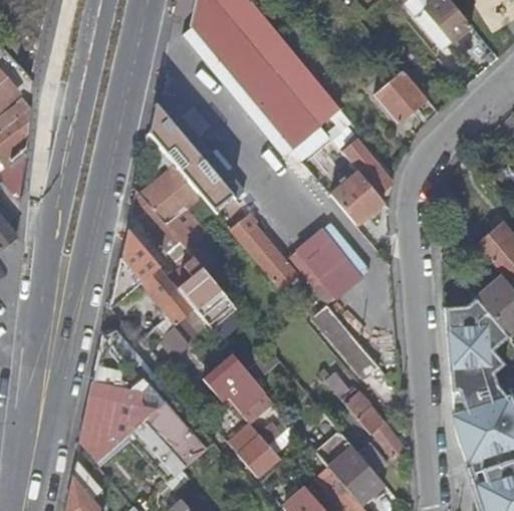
[(190,0),(189,5),(184,0),(176,0),(175,6),(191,26),(197,0),(190,0)]
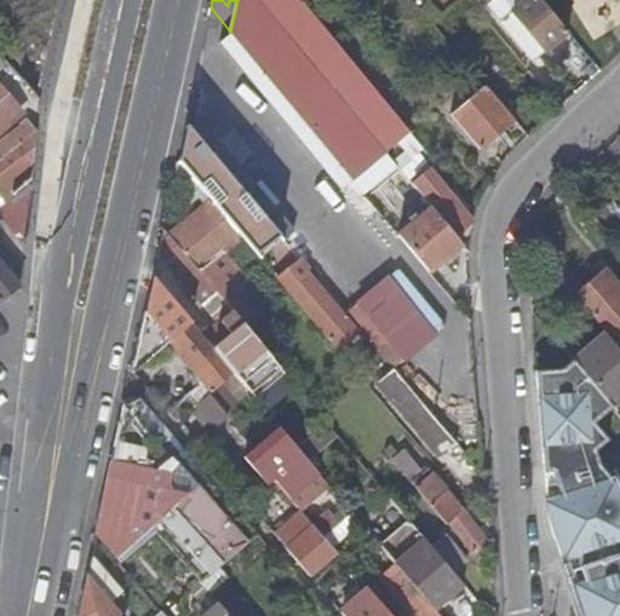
[(419,142),(300,0),(237,0),(230,32),(254,61),(259,67),(263,72),(338,162),(351,178),(385,150),(388,151),(399,142),(407,151),(419,142)]
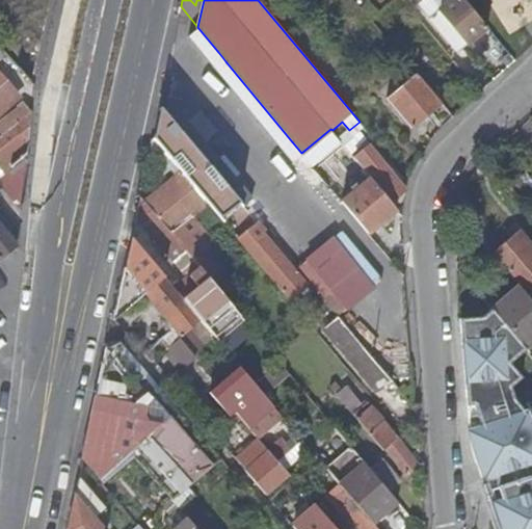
[(486,24),(466,0),(448,0),(441,7),(459,28),(469,40),(486,24)]
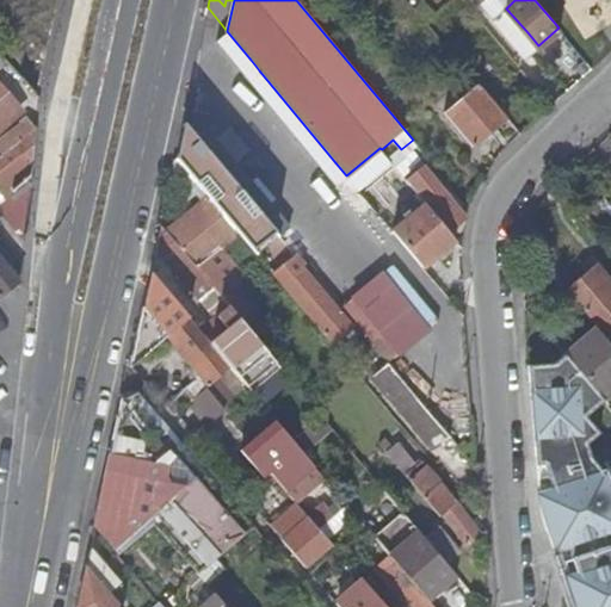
[(522,38),(528,32),(506,8),(500,13),(522,38)]
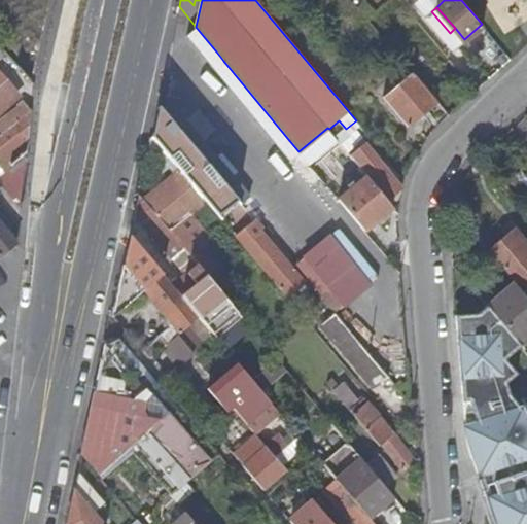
[(0,58),(9,50),(0,39),(0,58)]
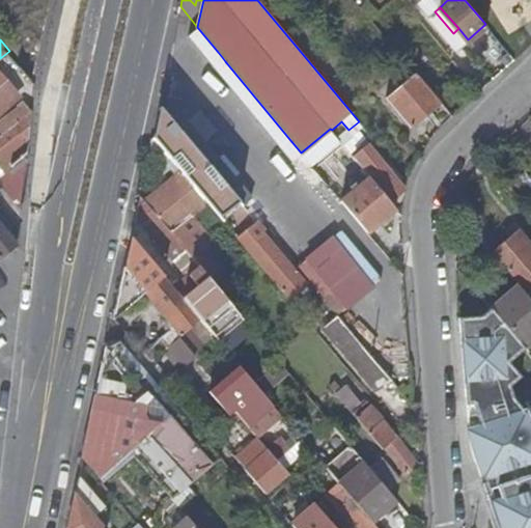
[(219,66),(225,61),(222,57),(218,52),(212,57),(219,66)]
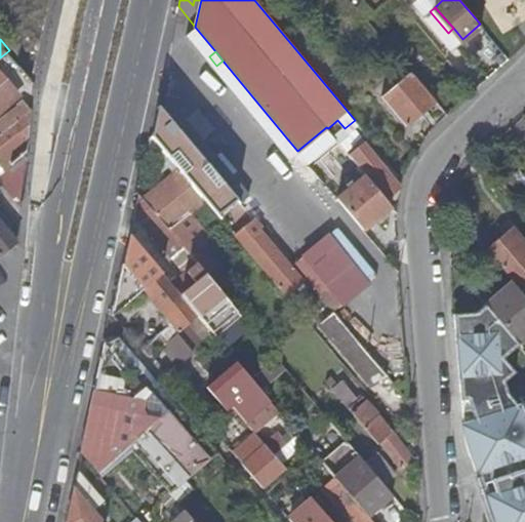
[(412,70),(382,95),(407,124),(436,98),(412,70)]
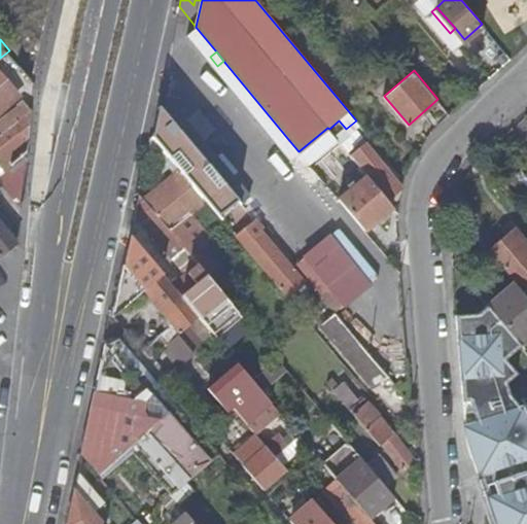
[(0,104),(15,91),(3,76),(0,79),(0,111),(4,109),(0,104)]
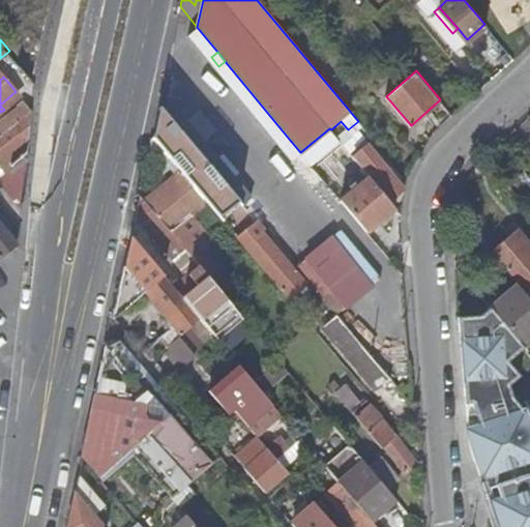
[(23,99),(16,91),(0,105),(4,110),(0,112),(0,120),(19,106),(18,104),(23,99)]
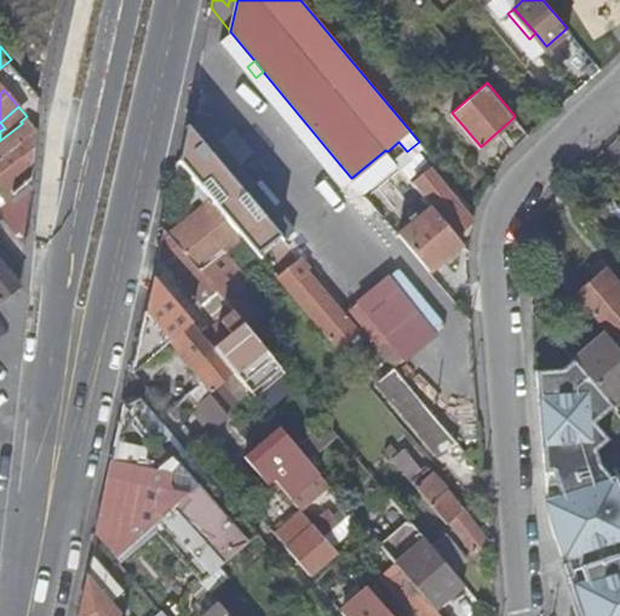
[(36,128),(27,116),(21,121),(22,124),(0,140),(0,154),(1,156),(36,128)]
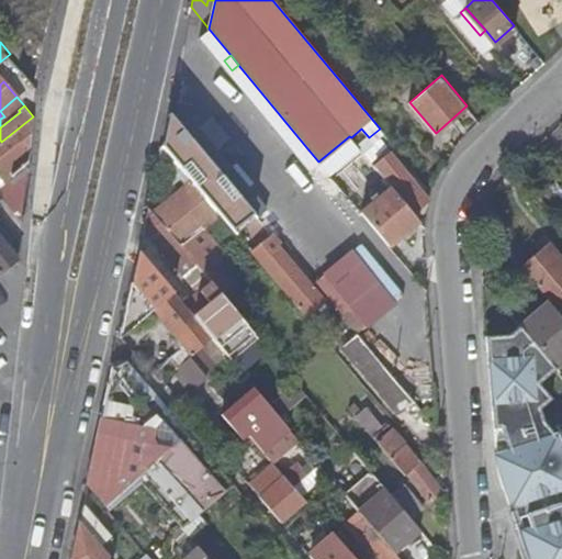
[(33,124),(31,121),(0,145),(0,168),(30,145),(33,124)]
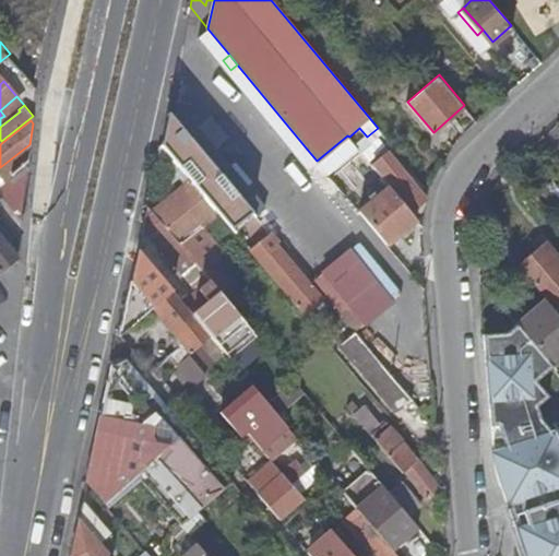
[(189,178),(161,144),(156,162),(173,180),(178,187),(189,178)]
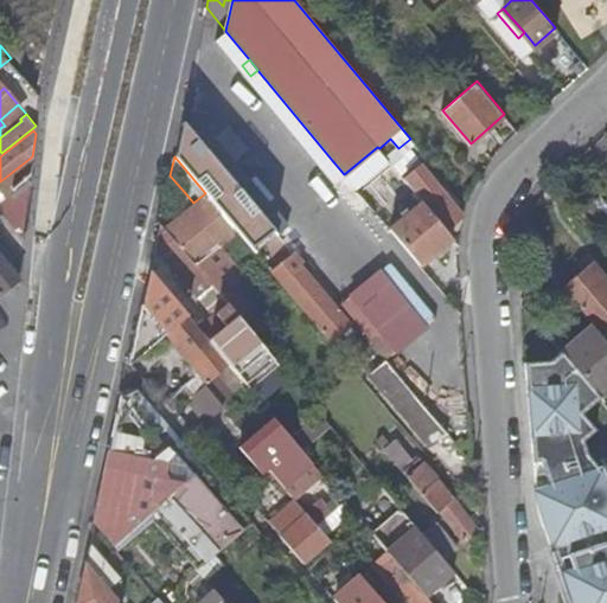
[(419,161),(401,175),(420,198),(422,196),(426,192),(436,184),(419,161)]
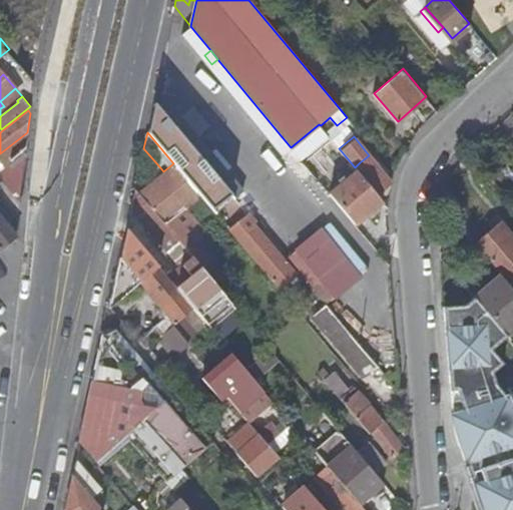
[(0,181),(19,204),(26,145),(0,166),(0,181)]
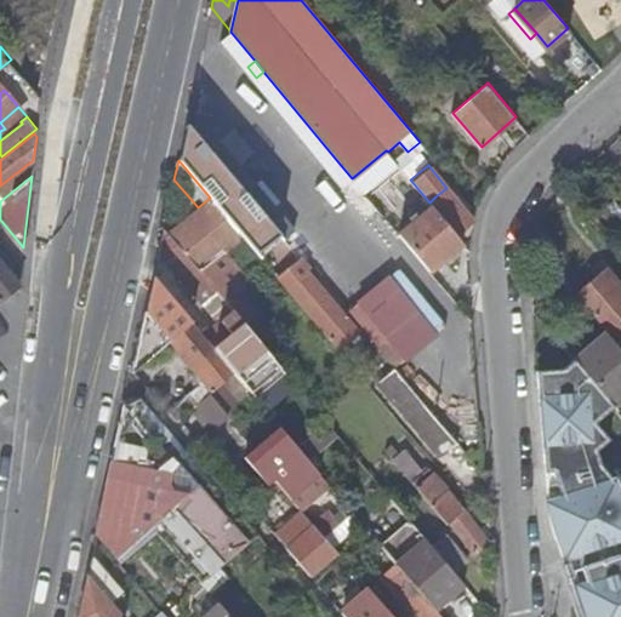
[(446,188),(436,196),(432,200),(457,230),(471,217),(446,188)]
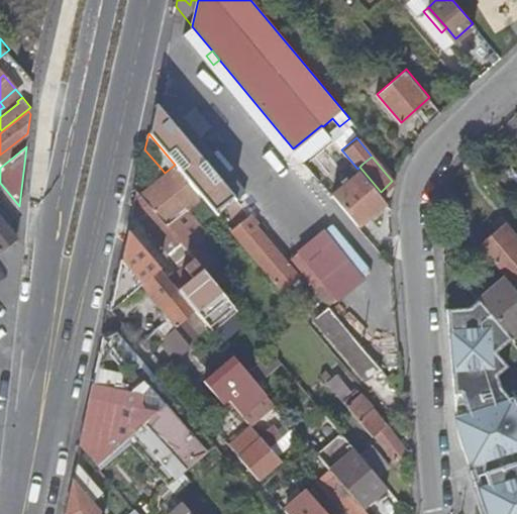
[(165,173),(140,194),(181,241),(199,226),(216,212),(190,182),(175,165),(165,173)]
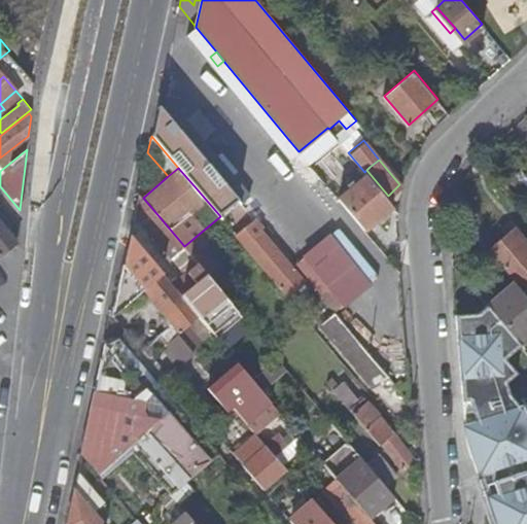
[(354,184),(349,188),(337,198),(363,231),(392,206),(366,174),(354,184)]
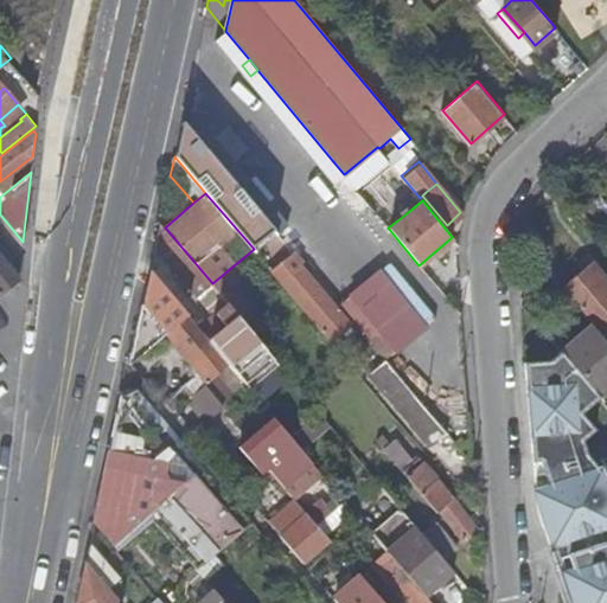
[(397,212),(402,217),(408,212),(403,206),(397,212)]
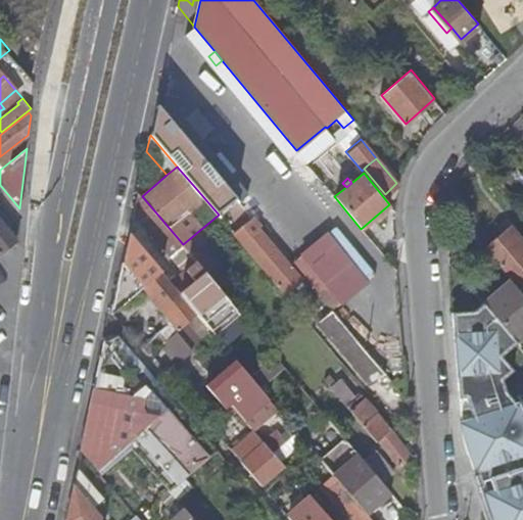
[(217,293),(221,289),(192,255),(185,246),(183,244),(142,196),(138,191),(133,215),(208,300),(203,304),(211,315),(225,303),(217,293)]
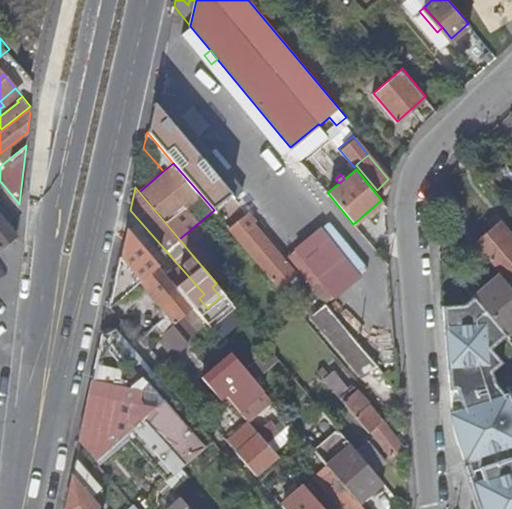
[(253,223),(256,221),(247,210),(235,220),(228,226),(278,285),(294,272),(253,223)]
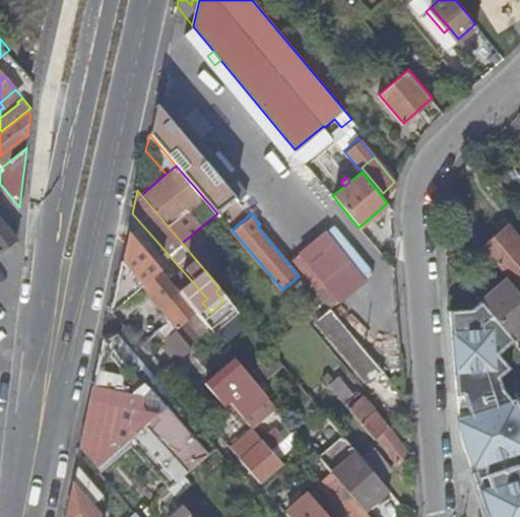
[(0,253),(16,241),(17,239),(0,216),(0,253)]
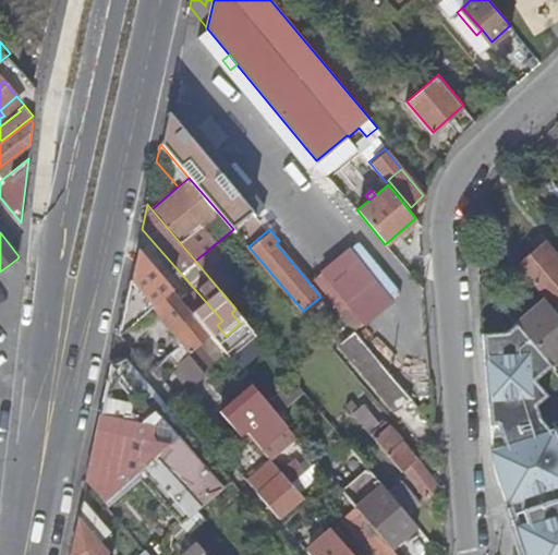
[(316,279),(364,332),(407,292),(359,240),(316,279)]
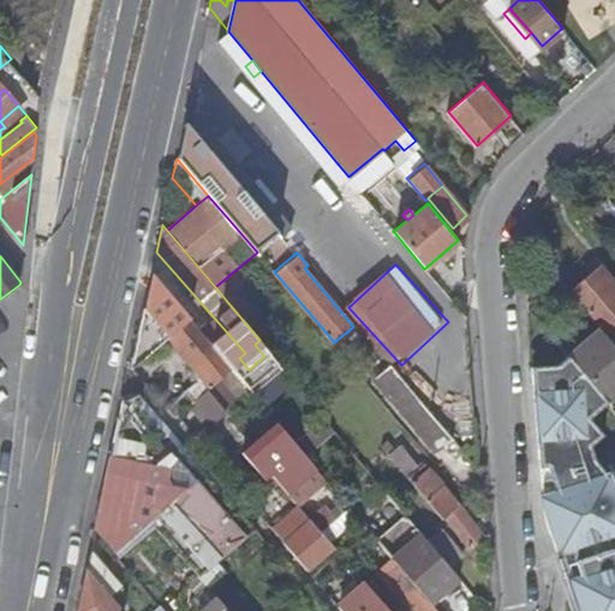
[(608,285),(614,280),(602,267),(597,271),(608,285)]
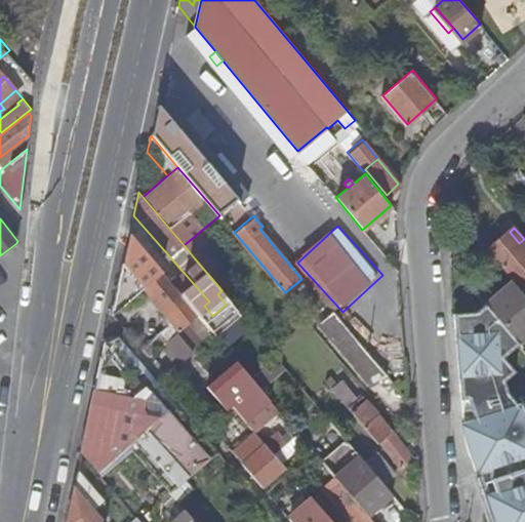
[(519,243),(510,232),(489,249),(515,280),(515,281),(524,293),(524,292),(524,240),(524,239),(519,243)]
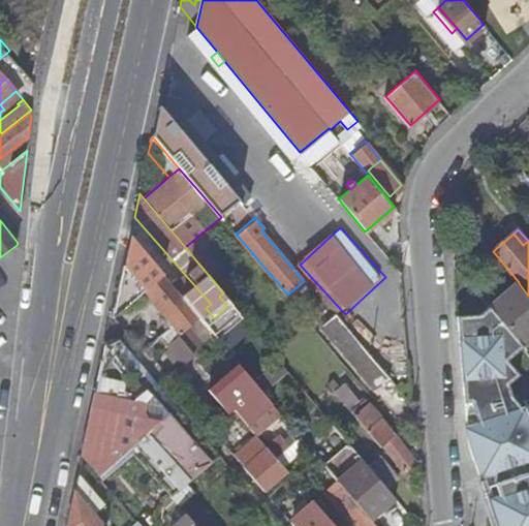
[(130,235),(112,316),(134,298),(144,288),(162,273),(130,235)]
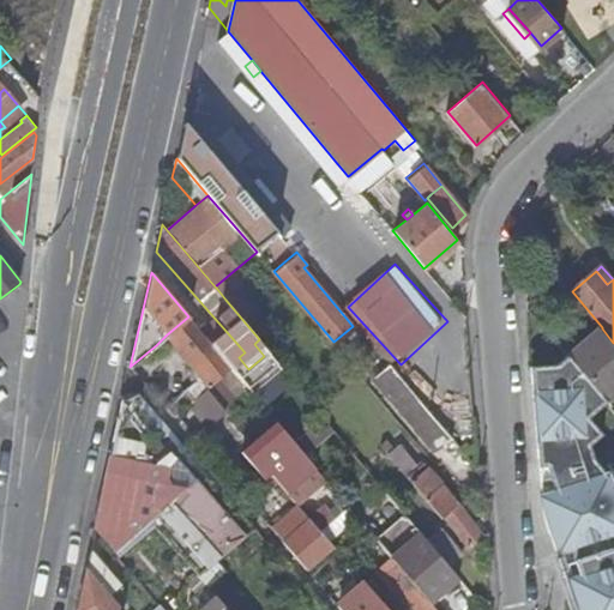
[(307,327),(314,321),(309,315),(304,321),(307,327)]
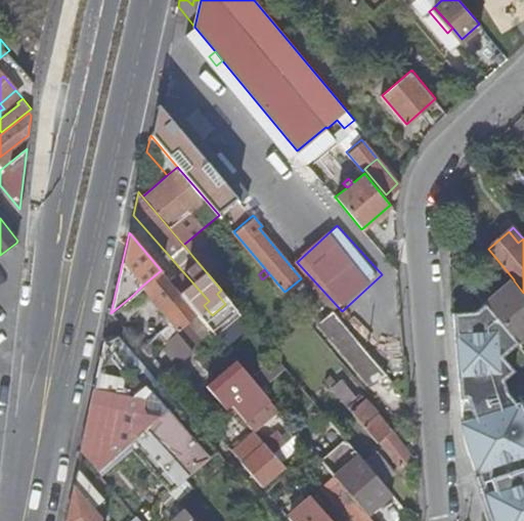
[(141,347),(149,356),(162,345),(185,322),(197,312),(161,270),(142,286),(164,310),(170,321),(141,347)]
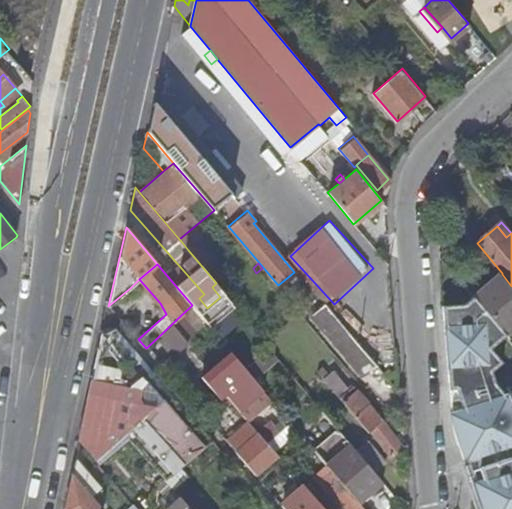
[(511,289),(501,277),(474,299),(504,334),(511,327),(511,289)]
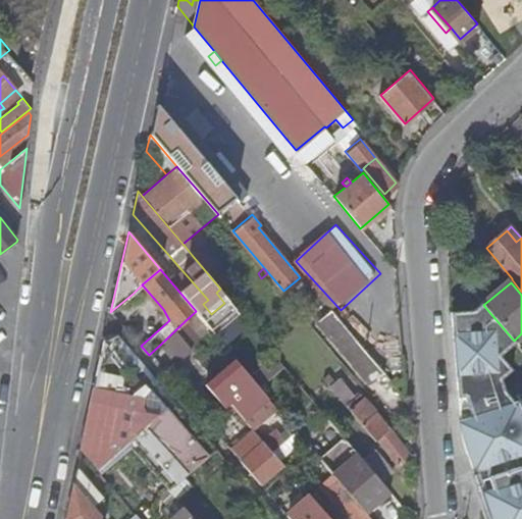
[(141,303),(133,294),(110,312),(119,322),(141,303)]
